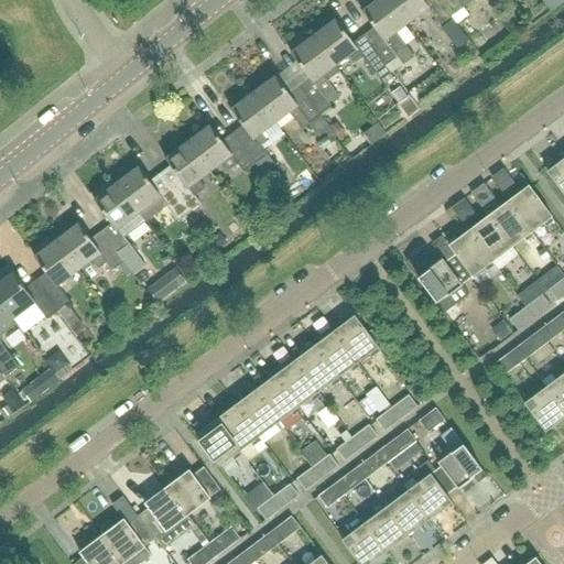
[(408,24),(388,0),(378,0),(362,12),(375,28),(364,35),(387,66),(409,50),(396,33),(408,24)]
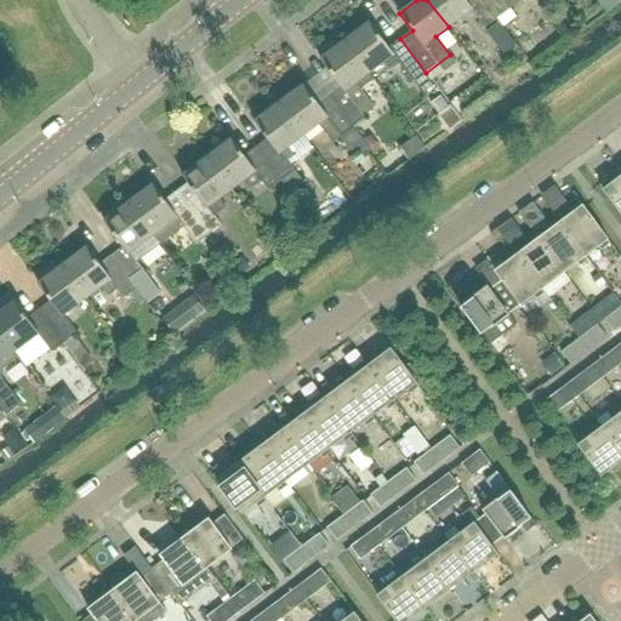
[(483,0),(427,0),(449,27),(472,10),(485,28),(497,20),(483,0)]
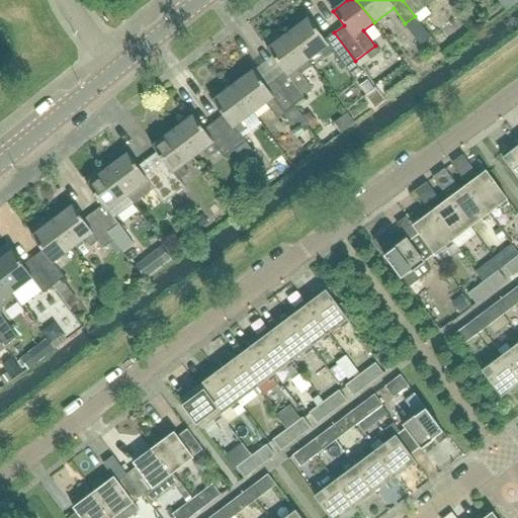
[(403,0),(415,16),(426,7),(425,6),(433,0),(403,0)]
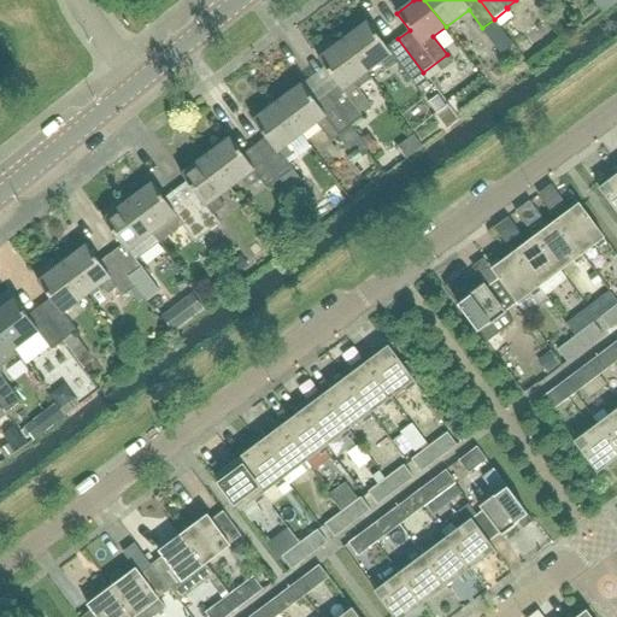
[(422,74),(423,72),(398,39),(387,47),(368,22),(344,40),(368,72),(391,56),(410,82),(412,81),(421,93),(430,86),(422,74)]
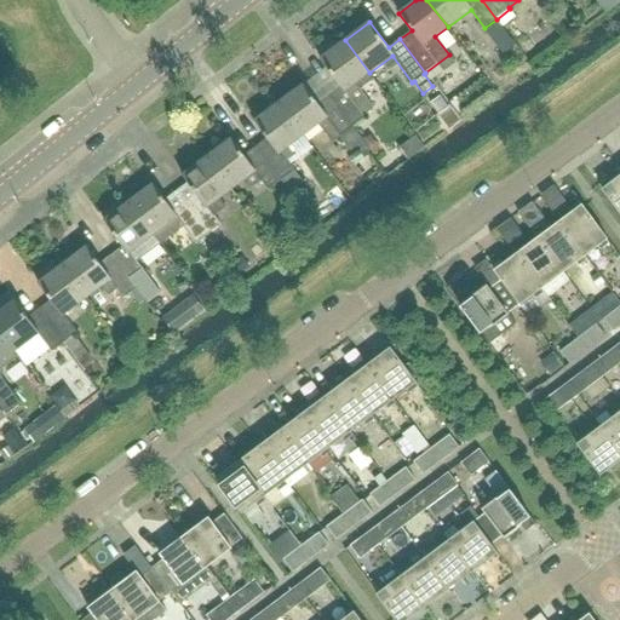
[(356,82),(369,73),(345,40),(320,58),(339,85),(328,93),(354,127),(366,118),(362,112),(372,104),(356,82)]
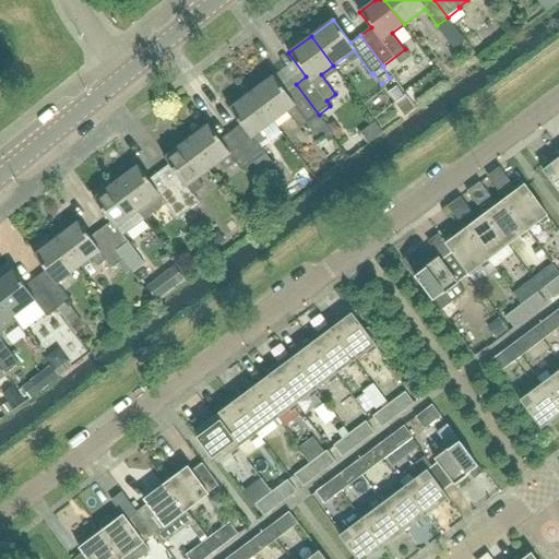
[(274,76),(251,93),(273,122),(287,111),(300,128),(306,123),(313,134),(326,125),(319,115),(296,84),(285,92),(274,76)]
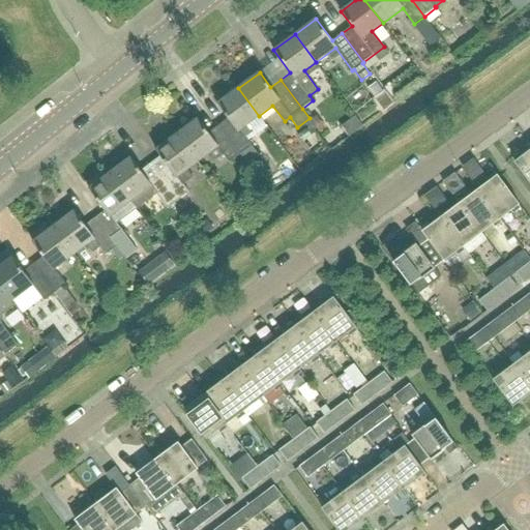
[(248,123),(259,116),(238,88),(217,104),(229,119),(218,125),(240,154),(252,146),(245,138),(255,130),(248,123)]
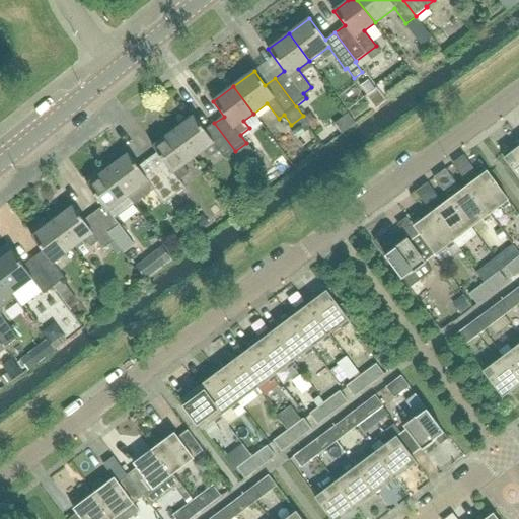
[(224,159),(235,151),(214,123),(205,130),(194,116),(173,131),(194,158),(205,150),(209,155),(212,155),(218,150),(224,159)]
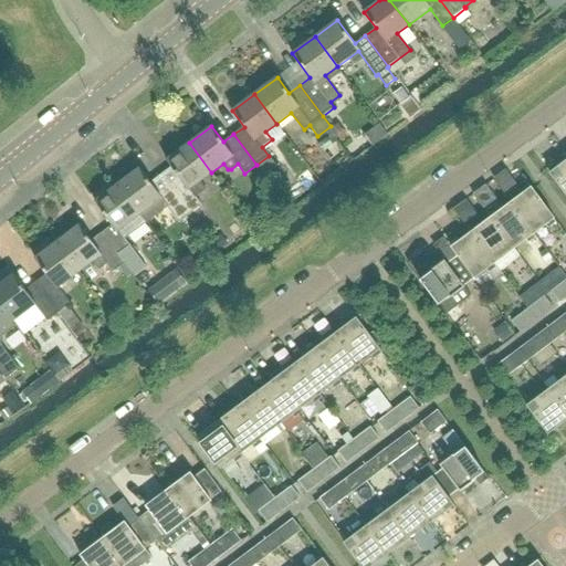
[(211,173),(189,143),(166,160),(178,176),(168,184),(191,215),(202,206),(195,196),(206,187),(201,181),(211,173)]
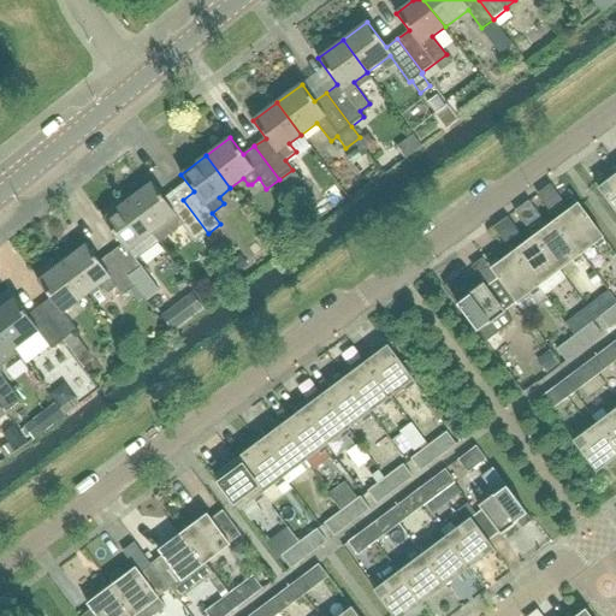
[(615,175),(608,181),(604,177),(596,184),(615,211),(615,175)]
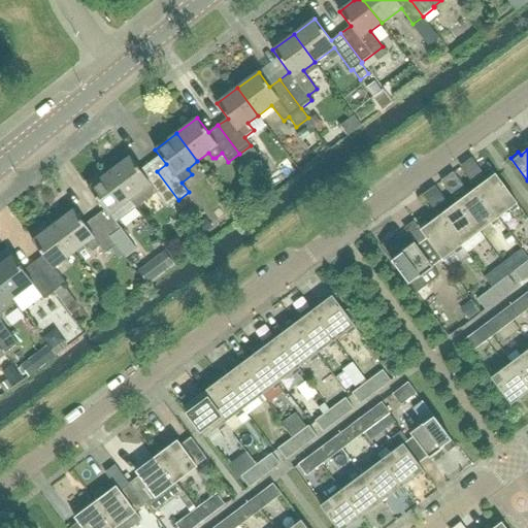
[(167,208),(178,200),(157,171),(146,178),(131,157),(109,172),(130,200),(150,185),(167,208)]
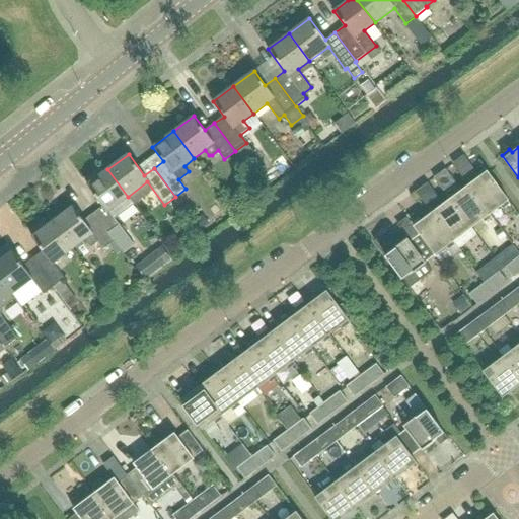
[(108,211),(128,197),(107,169),(87,184),(103,206),(93,213),(115,241),(122,250),(132,242),(108,211)]
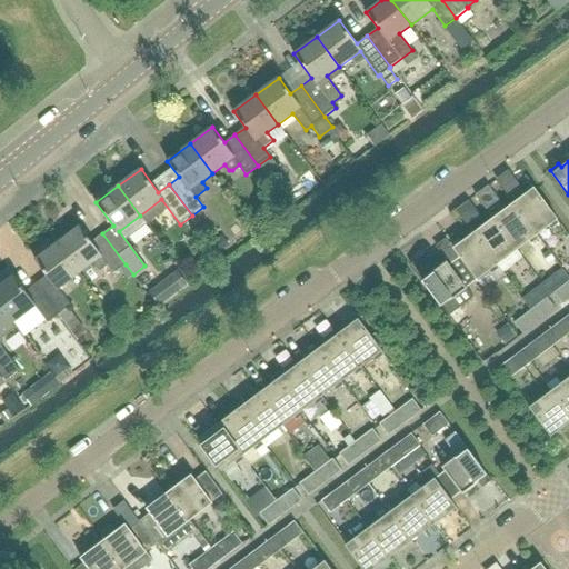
[(510,199),(512,203),(513,203),(537,235),(549,226),(551,228),(558,223),(556,220),(557,219),(533,188),(521,197),(519,192),(510,199)]
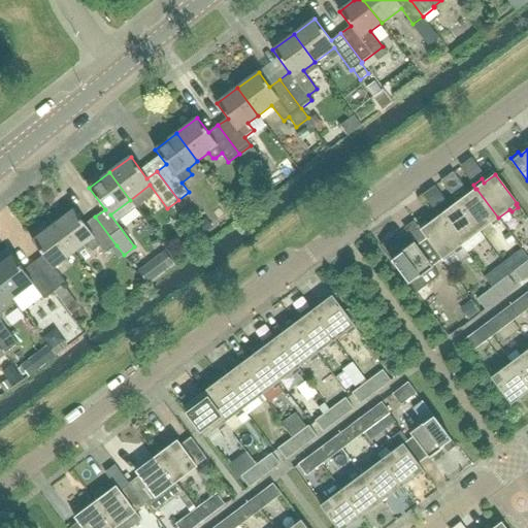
[(498,218),(476,189),(475,189),(465,196),(463,193),(455,199),(458,202),(480,231),(491,223),(493,226),(500,221),(498,218)]
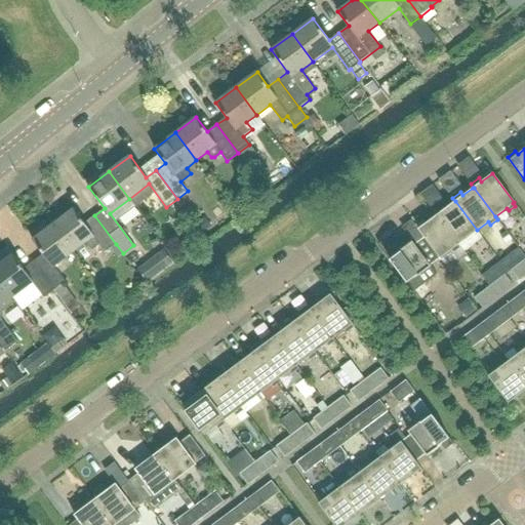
[(455,201),(445,209),(442,205),(434,211),(437,215),(458,244),(459,243),(465,250),(482,237),(477,231),(477,230),(455,201)]
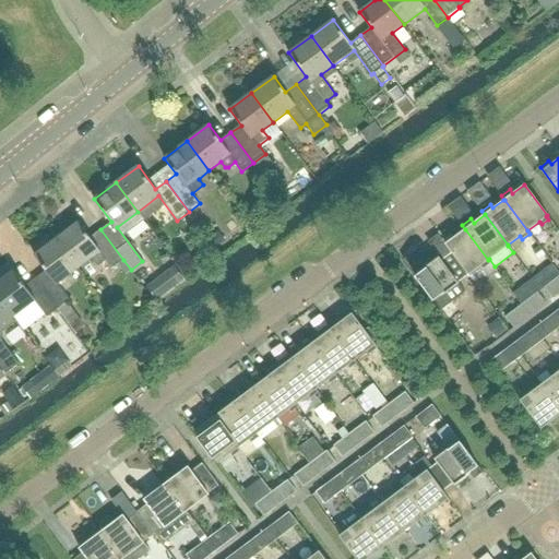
[(111,269),(123,260),(100,229),(91,238),(79,222),(57,239),(79,268),(92,258),(97,265),(105,260),(111,269)]
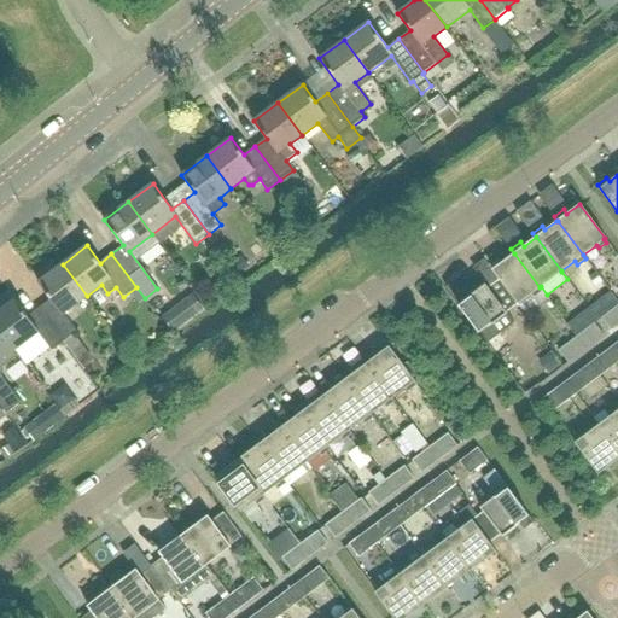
[(489,266),(500,279),(518,304),(540,287),(514,254),(502,262),(499,258),(489,266)]
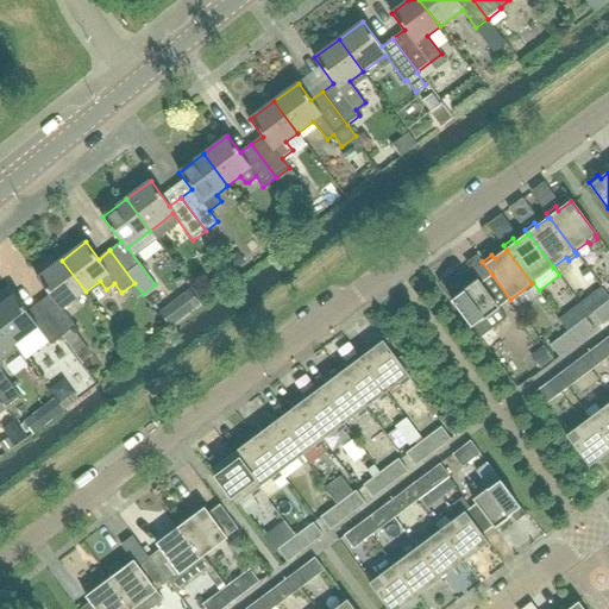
[(39,303),(64,337),(76,327),(63,309),(86,292),(62,261),(37,278),(50,295),(39,303)]
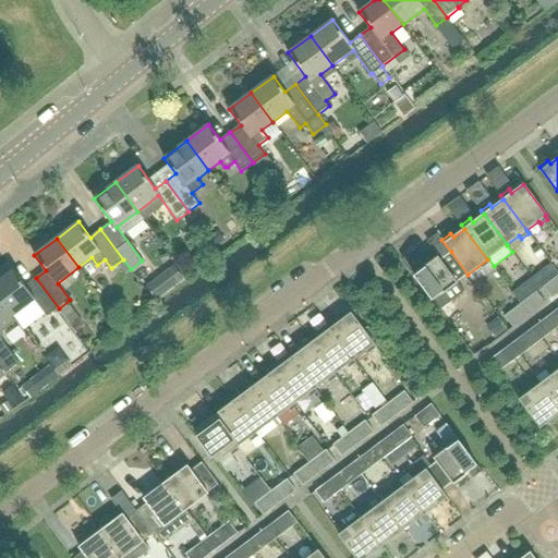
[(438,256),(423,268),(419,263),(410,269),(414,276),(433,300),(439,308),(464,291),(458,282),(468,275),(451,252),(440,259),(438,256)]
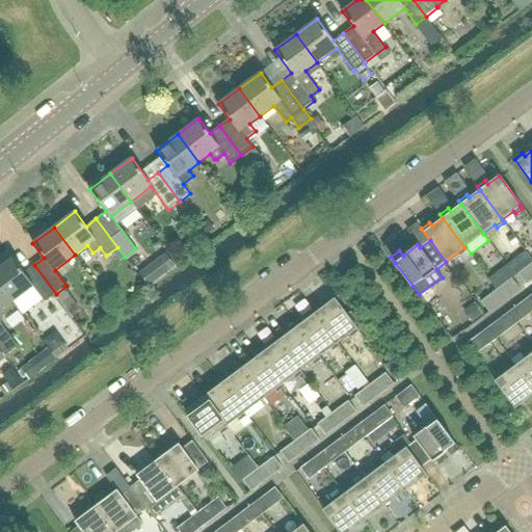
[(125,257),(117,247),(114,250),(121,260),(125,257)]
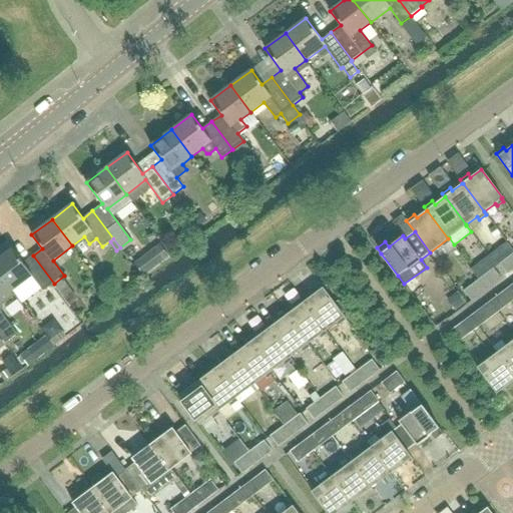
[(488,254),(496,265),(512,251),(512,249),(506,240),(488,254)]
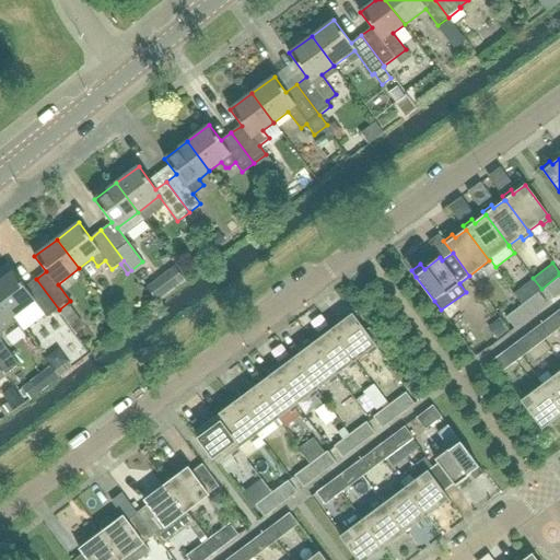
[(162,273),(173,289),(186,280),(175,265),(162,273)]
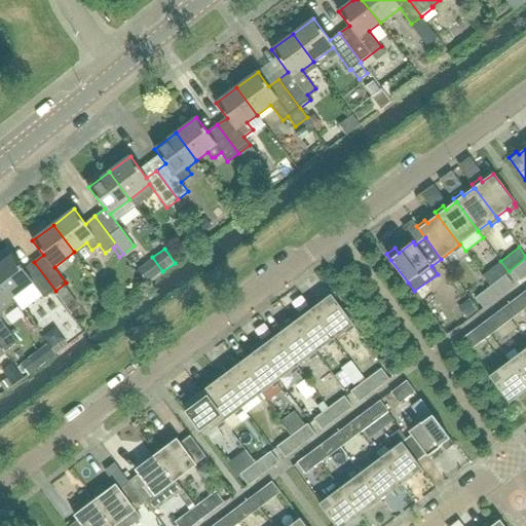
[(44,299),(55,291),(34,262),(24,269),(13,255),(0,264),(0,280),(12,298),(13,297),(20,305),(38,291),(44,299)]
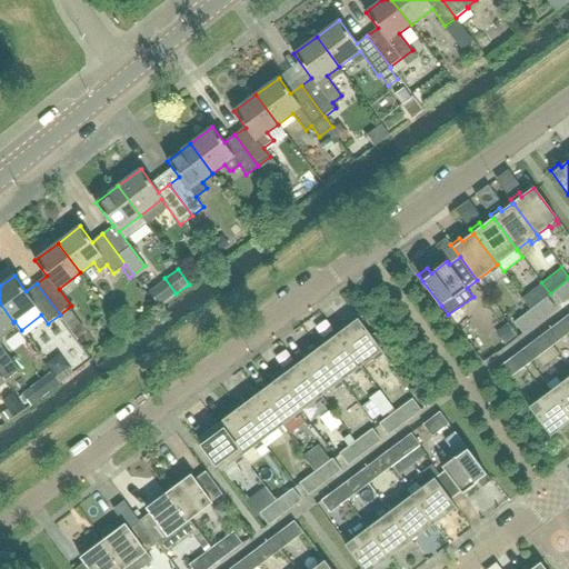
[(563,305),(568,299),(568,280),(555,292),(563,305)]
